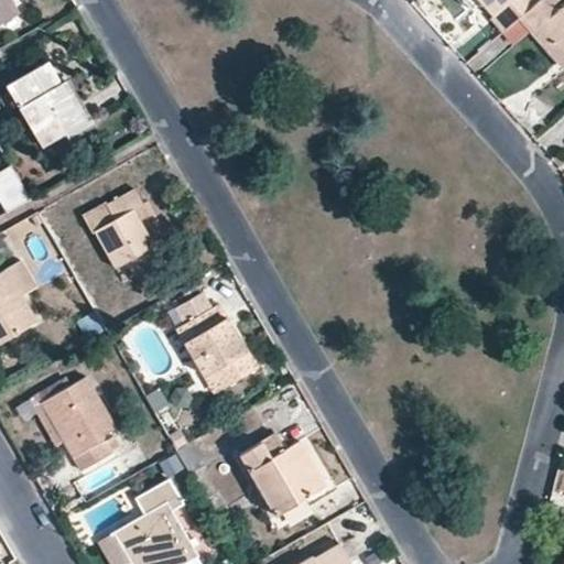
[(0,0),(0,23),(20,13),(12,0),(0,0)]
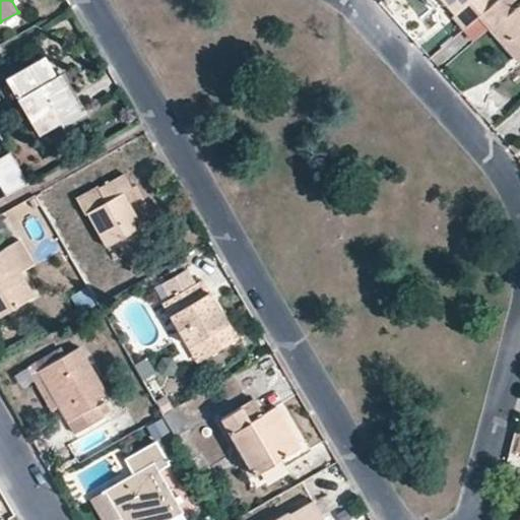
[(427,0),(436,10),(445,3),(442,0),(427,0)]
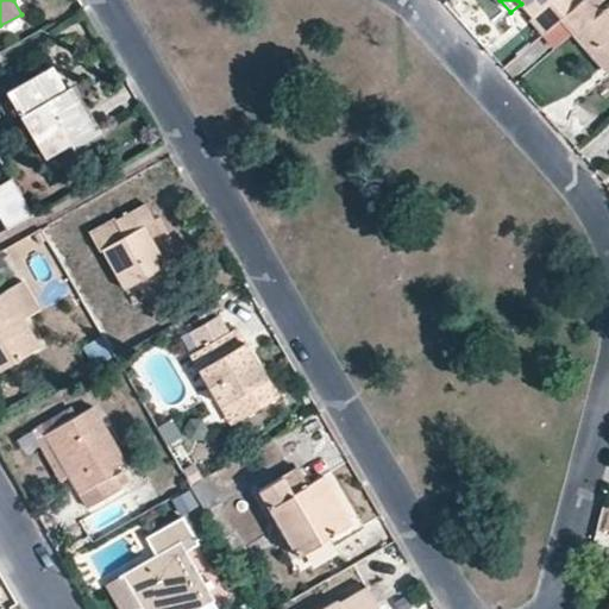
[(564,18),(582,2),(581,0),(518,0),(521,4),(546,35),(564,18)]
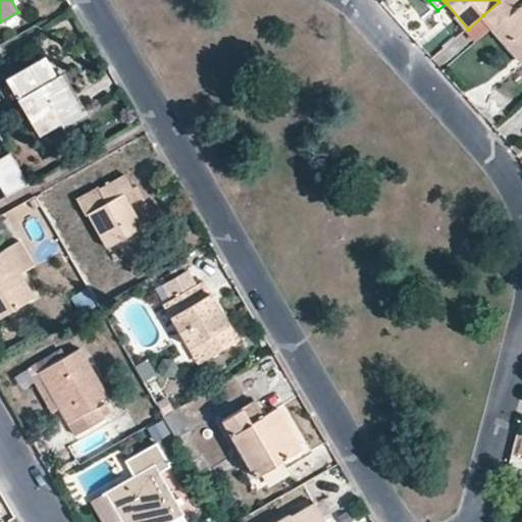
[(501,0),(499,2),(483,15),(509,44),(516,37),(521,43),(521,3),(519,0),(501,0)]
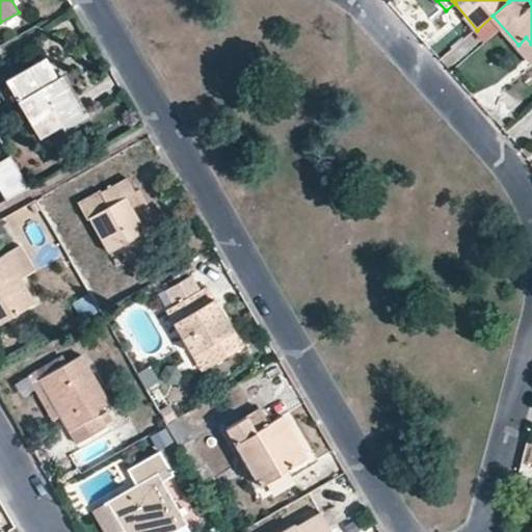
[(531,44),(526,37),(519,45),(531,59),(531,44)]
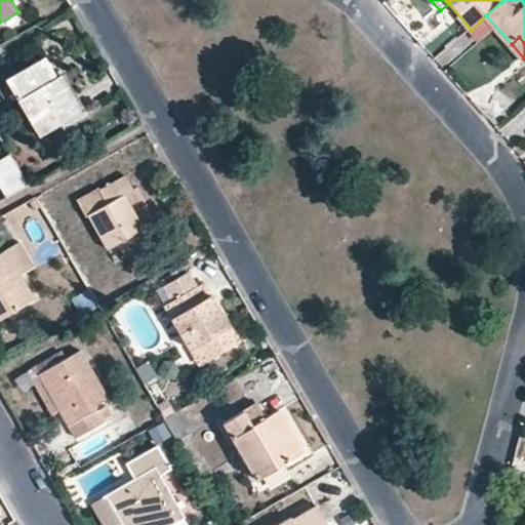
[(79,113),(45,57),(7,80),(39,136),(79,113)]
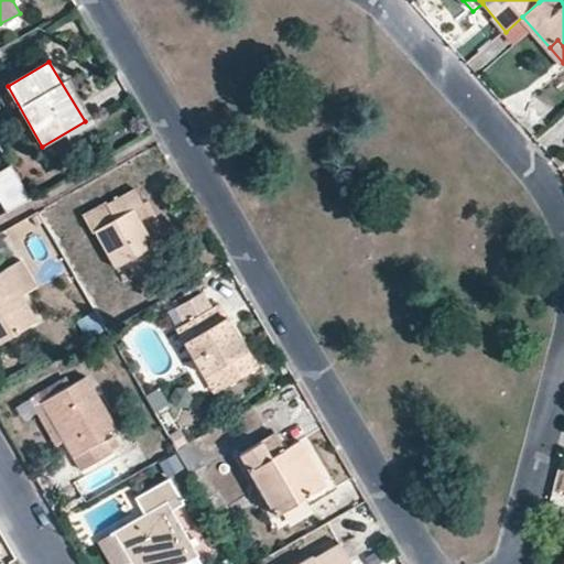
[(142,205),(132,190),(107,207),(104,202),(80,214),(91,236),(95,232),(118,269),(154,246),(136,210),(142,205)]
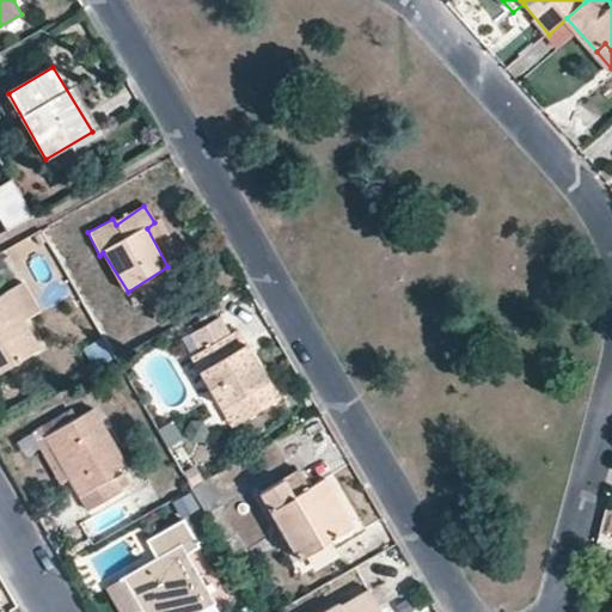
[(0,375),(41,350),(7,294),(0,298),(0,375)]
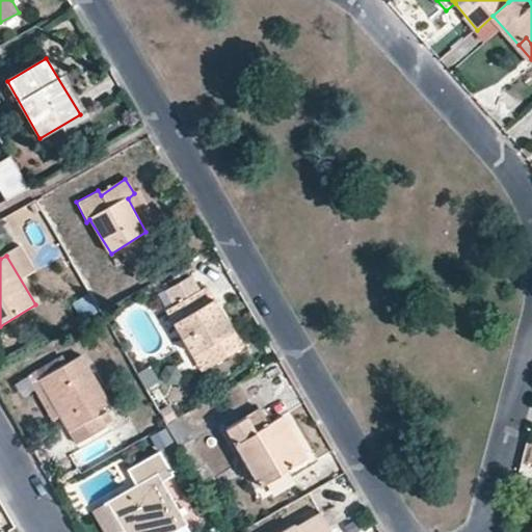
[(162,293),(171,310),(197,294),(188,277),(162,293)]
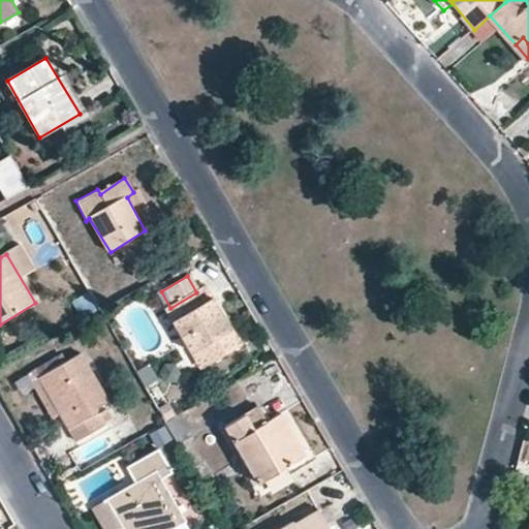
[(211,311),(217,307),(206,287),(199,291),(211,311)]
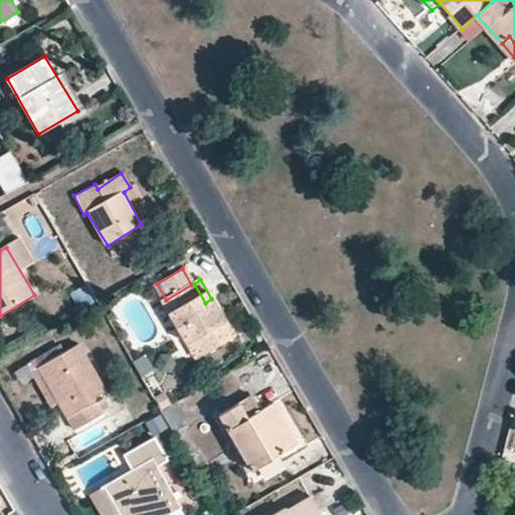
[(236,341),(211,299),(205,303),(194,284),(191,285),(166,300),(163,302),(190,345),(196,341),(205,355),(221,346),(223,349),(236,341)]
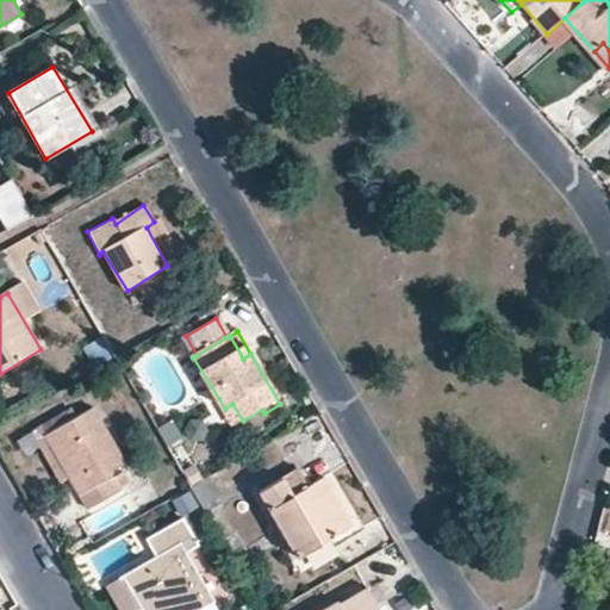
[(92,367),(110,358),(101,342),(85,350),(92,367)]
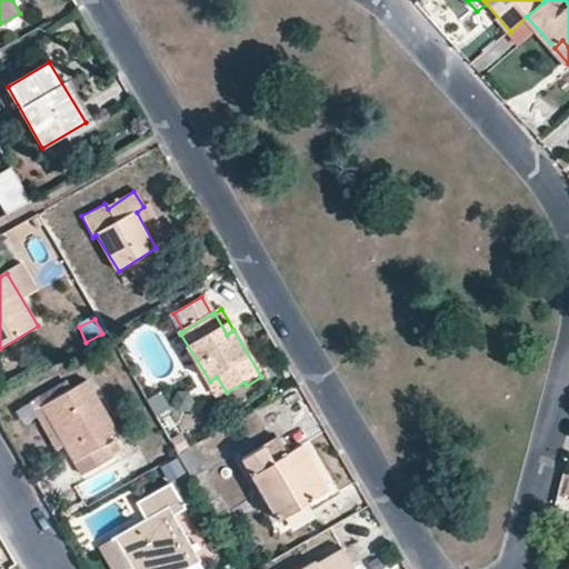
[(219,397),(227,392),(217,377),(210,381),(219,397)]
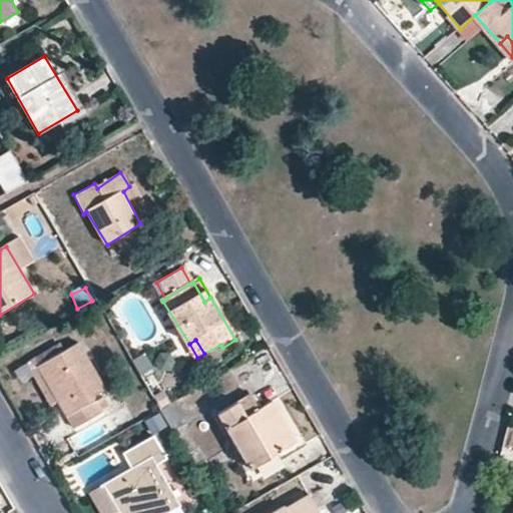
[(38,368),(60,404),(75,430),(104,413),(104,412),(110,407),(104,397),(98,401),(94,397),(104,390),(77,345),(38,368)]
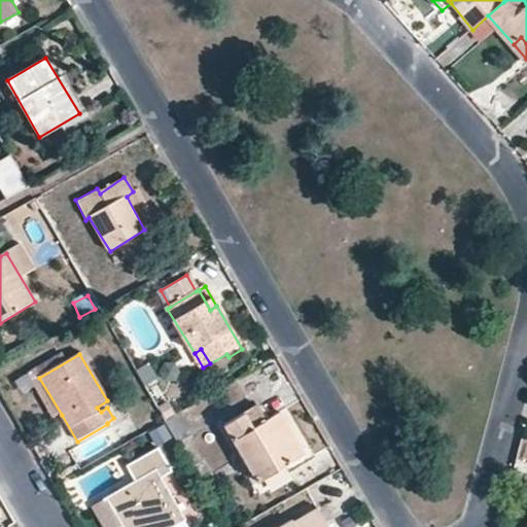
[(136,372),(145,386),(157,379),(149,363),(136,372)]
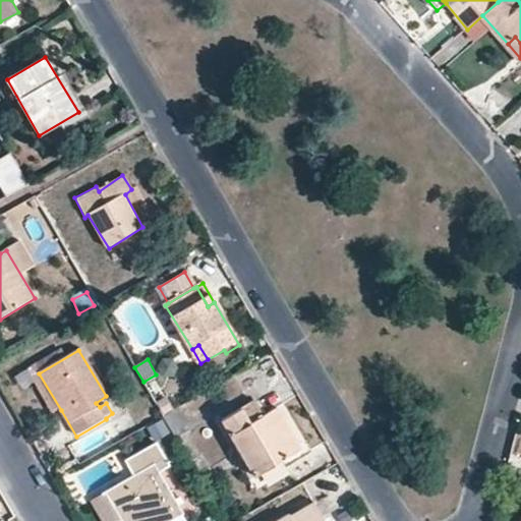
[(173,373),(175,368),(173,364),(168,361),(163,363),(161,368),(162,373),(168,375),(173,373)]
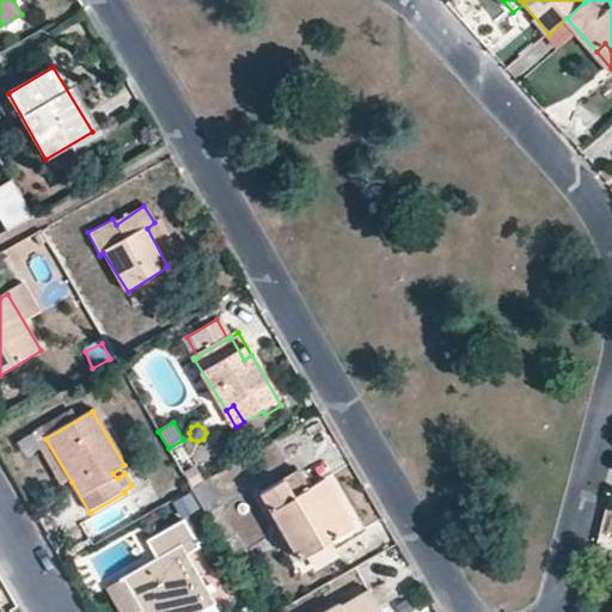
[(62,488),(72,482),(46,439),(36,445),(62,488)]
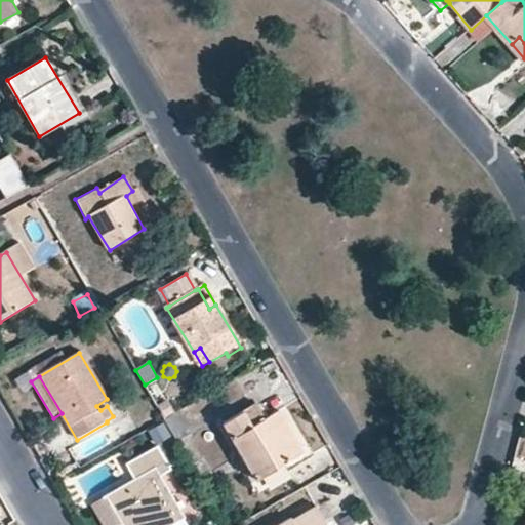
[(271,417),(263,405),(225,427),(258,483),(304,456),(278,413),(271,417)]
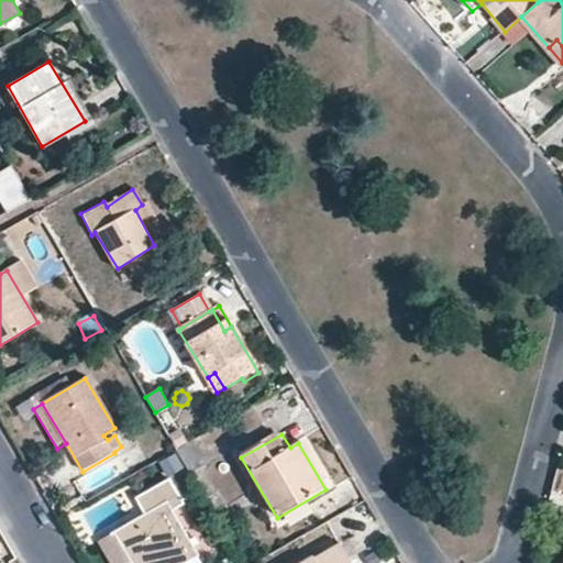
[(191,443),(178,451),(187,466),(192,476),(206,467),(191,443)]
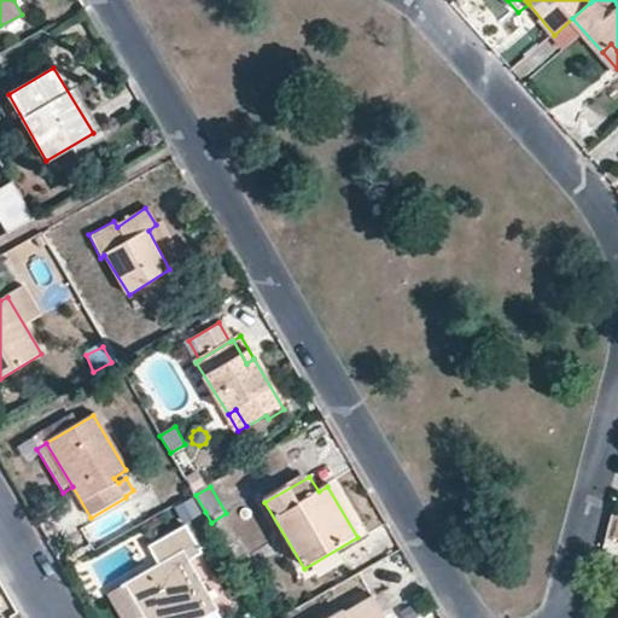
[(205,512),(196,495),(174,508),(185,524),(205,512)]
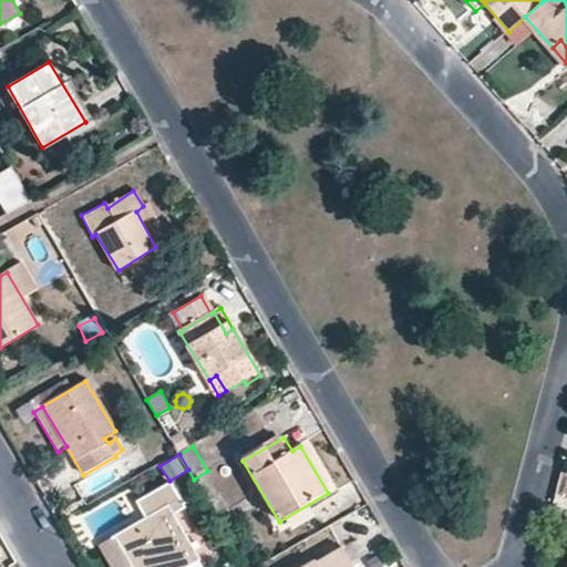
[(566,504),(566,474),(563,474),(556,502),(566,504)]
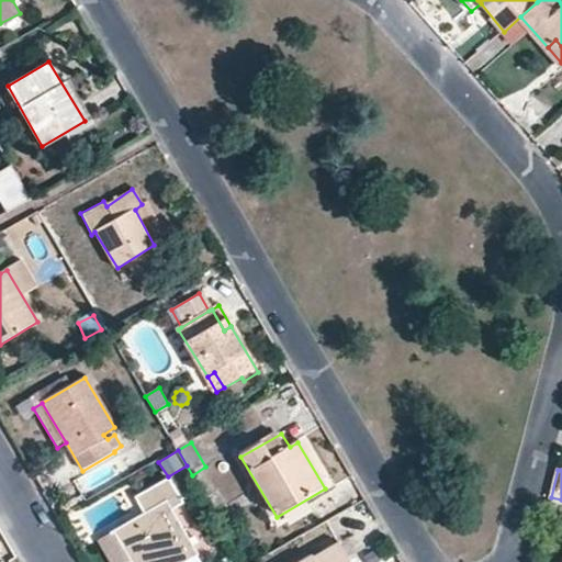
[(183,506),(168,482),(137,499),(147,515),(115,535),(132,561),(190,561),(199,558),(171,514),(183,506)]
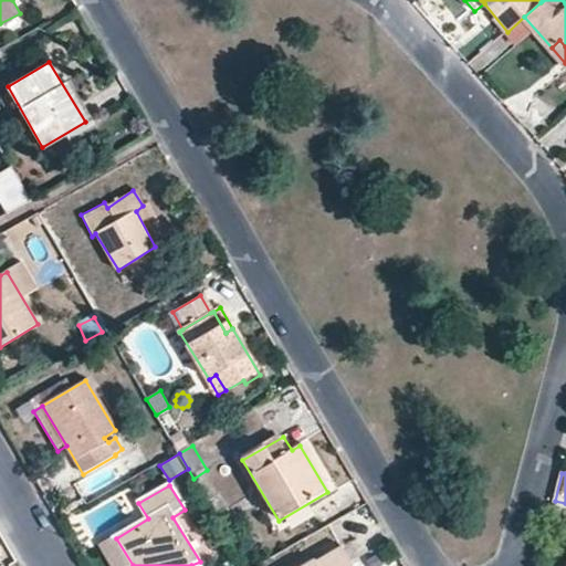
[(133,565),(116,538),(102,547),(113,565),(133,565)]
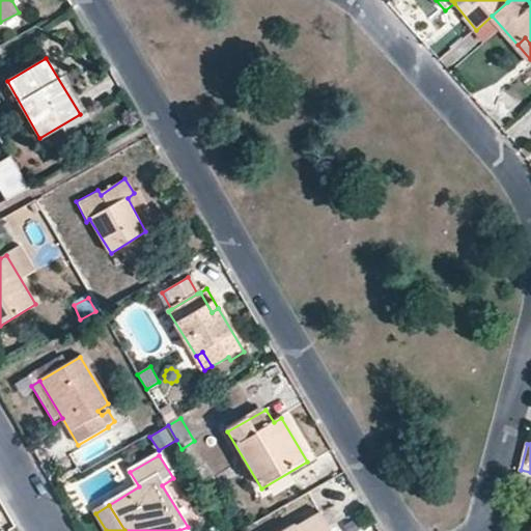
[(331,530),(322,515),(296,529),(295,526),(285,530),(331,530)]
